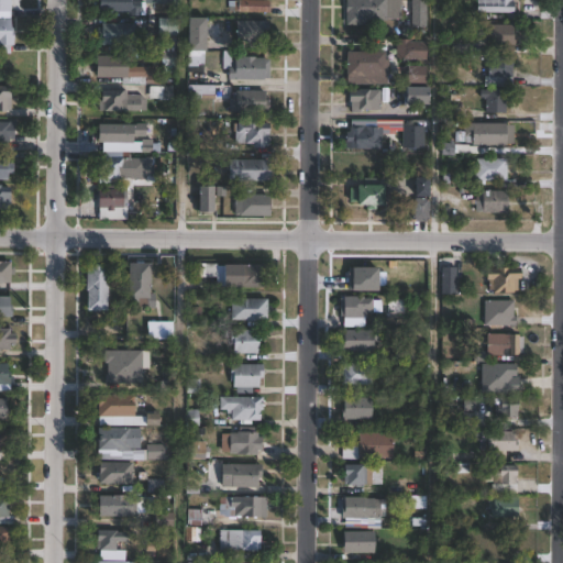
[(0,0),(10,0),(11,12),(0,12),(0,0)]
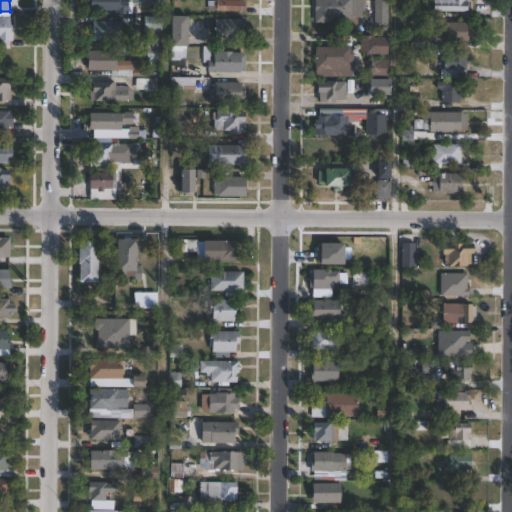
[(119,0),(119,1),(127,2),(127,14),(117,14),(117,12),(88,11),(88,0),(119,0)]
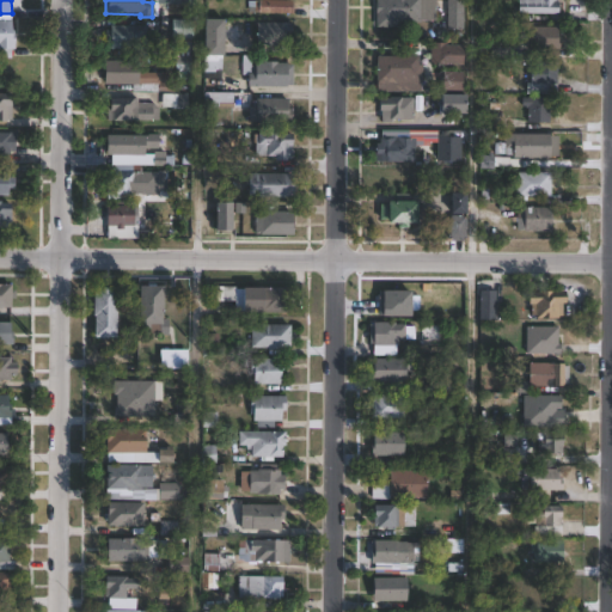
[(258,0),(293,1),(292,14),(257,13),(257,12),(248,11),(248,1),(258,2),(258,0)]
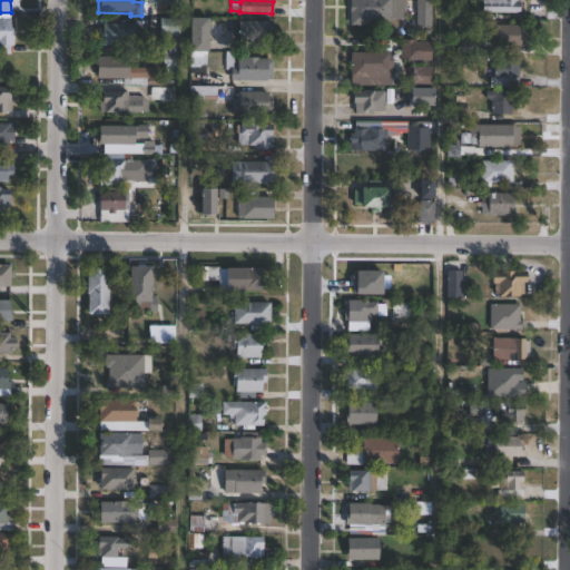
[(404,0),(404,19),(391,19),(391,21),(370,21),(369,26),(350,26),(350,0),(404,0)]
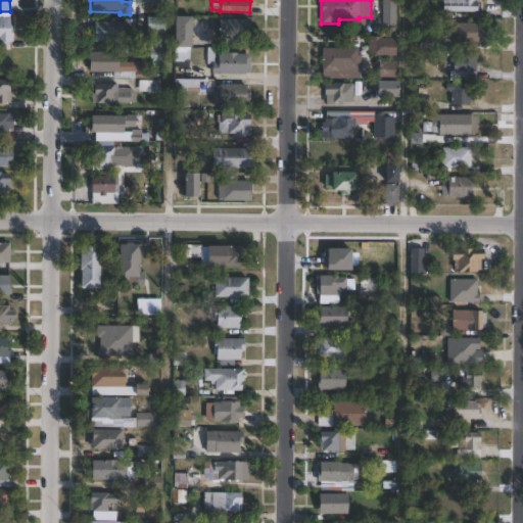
[(396,0),(396,26),(382,26),(382,0),(396,0)]
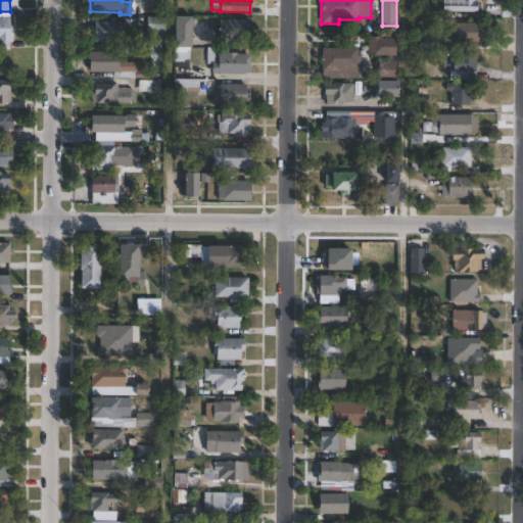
[(476,0),(476,12),(443,11),(443,0),(476,0)]
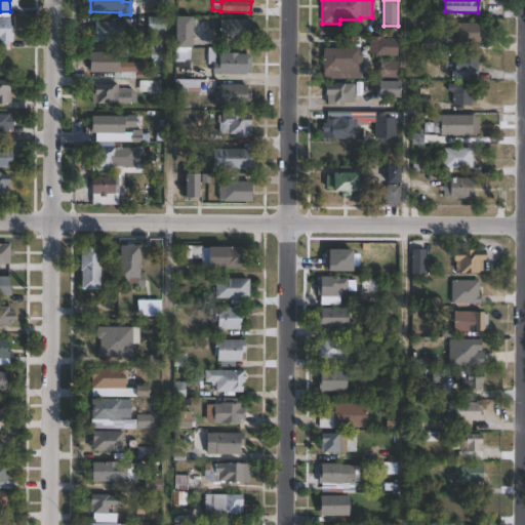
[(191,48),(174,48),(174,16),(191,17),(191,48)]
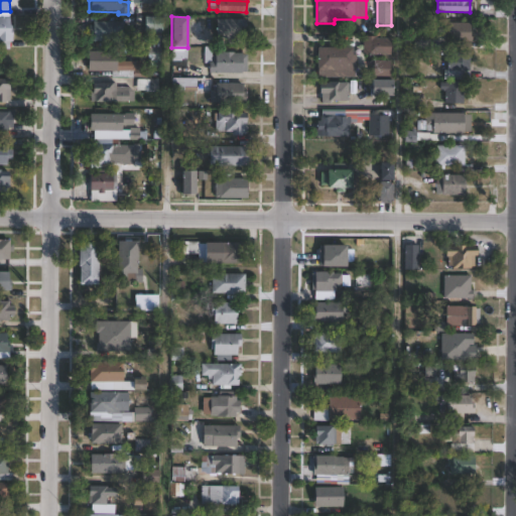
[(0,17),(11,17),(11,49),(0,49),(0,17)]
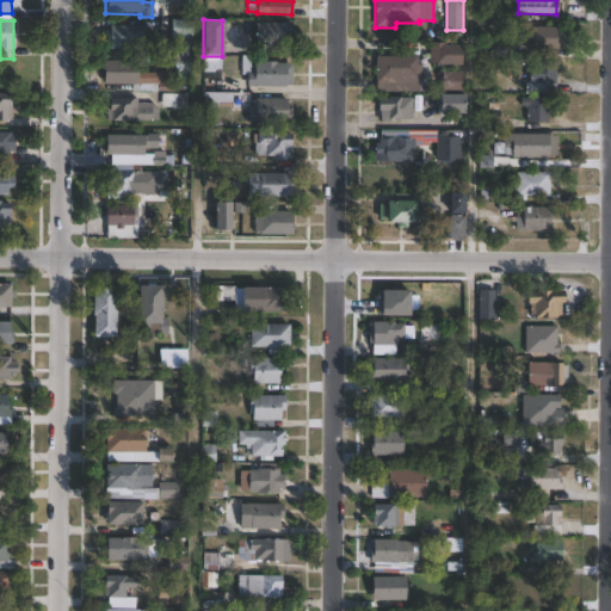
[(190,50),(171,50),(171,20),(191,20),(191,36),(190,36),(190,50)]
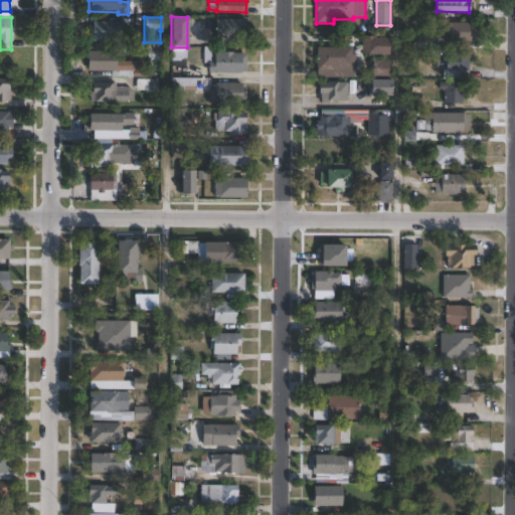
[(247,40),(215,40),(215,19),(247,19),(247,40)]
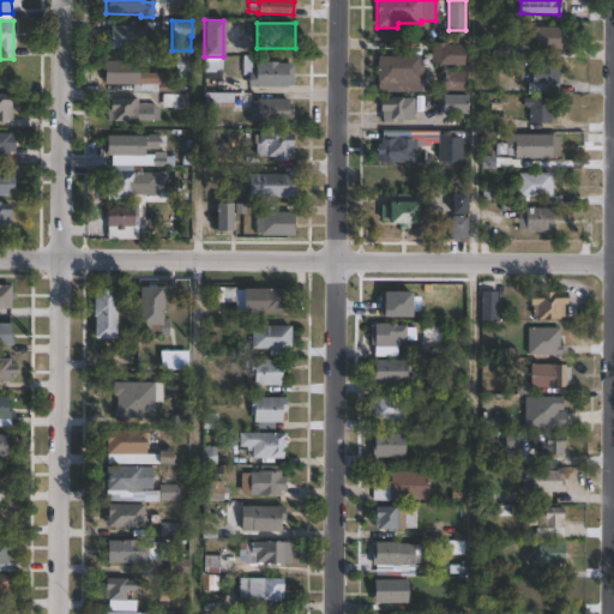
[(146,26),(146,34),(149,34),(149,50),(104,49),(104,31),(109,31),(109,26),(146,26)]
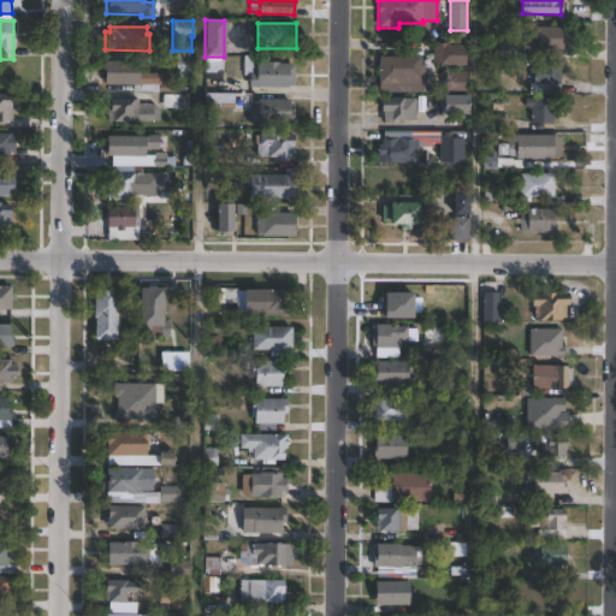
[(562,28),(562,37),(563,37),(563,51),(531,51),(531,27),(562,28)]
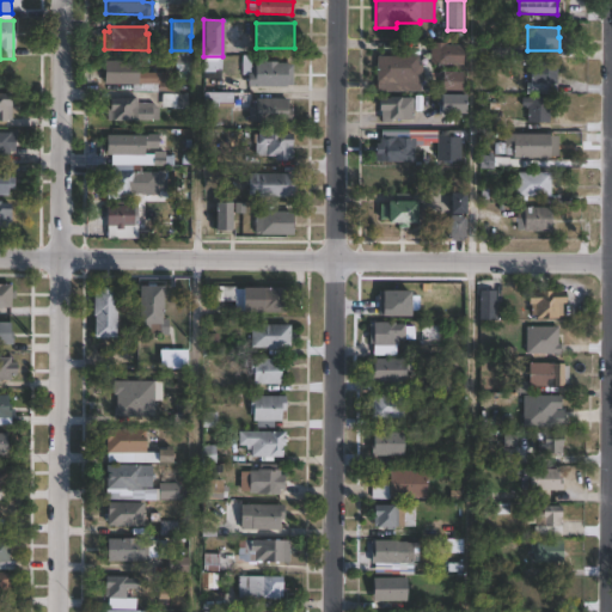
[(447,43),(447,46),(463,47),(463,65),(430,65),(430,43),(447,43)]
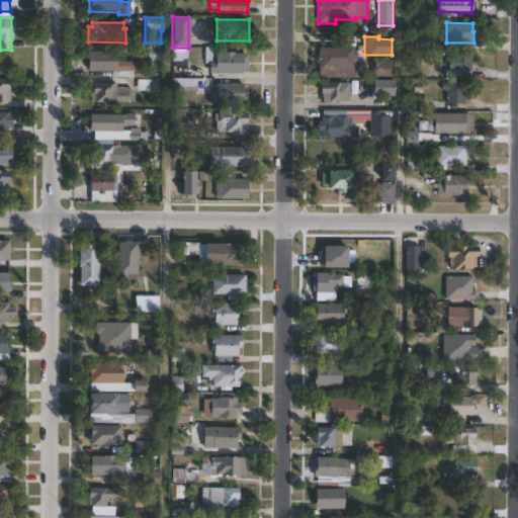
[(432,49),(415,49),(415,36),(432,36),(432,49)]
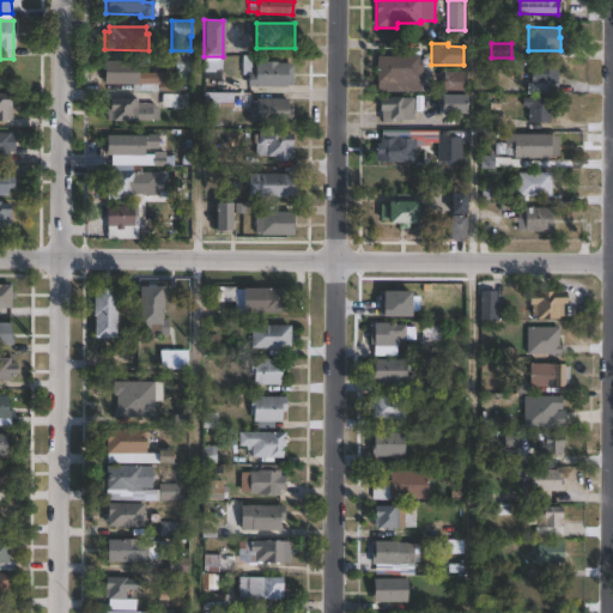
[(192,56),(192,78),(176,78),(176,71),(168,71),(168,56),(192,56)]
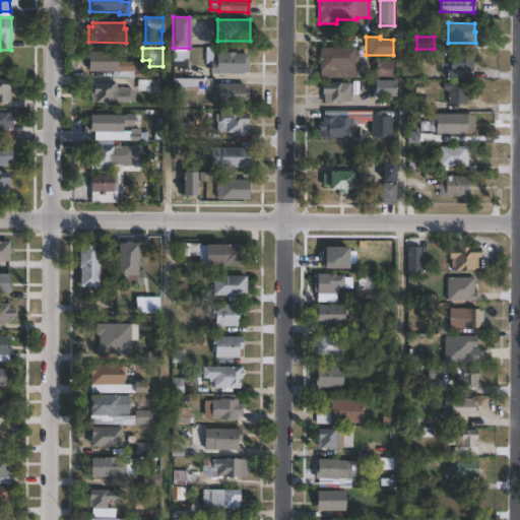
[(355,49),(355,56),(359,56),(359,78),(319,78),(320,49),(355,49)]
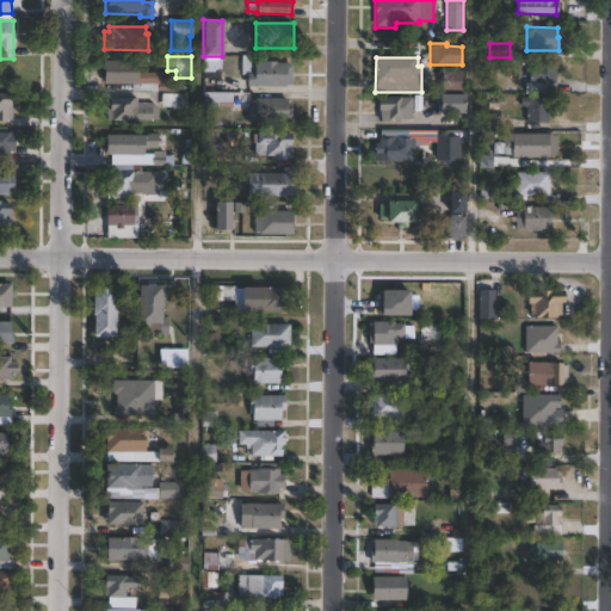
[(136,61),(136,73),(167,73),(167,82),(173,82),(173,92),(133,91),(133,87),(103,86),(104,61),(136,61)]
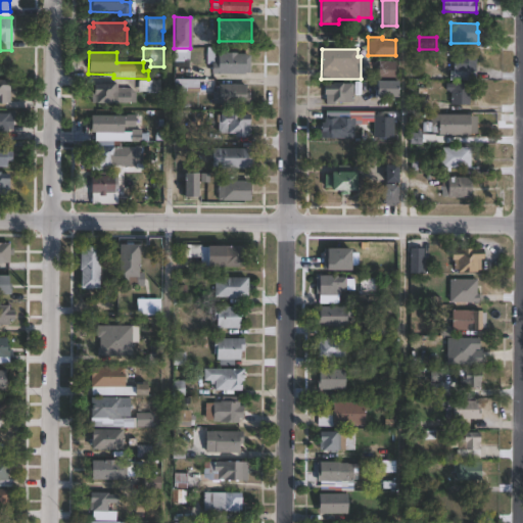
[(245,53),(245,56),(249,56),(248,73),(244,73),(244,75),(211,75),(211,62),(212,62),(214,55),(218,55),(218,54),(225,54),(225,53),(245,53)]
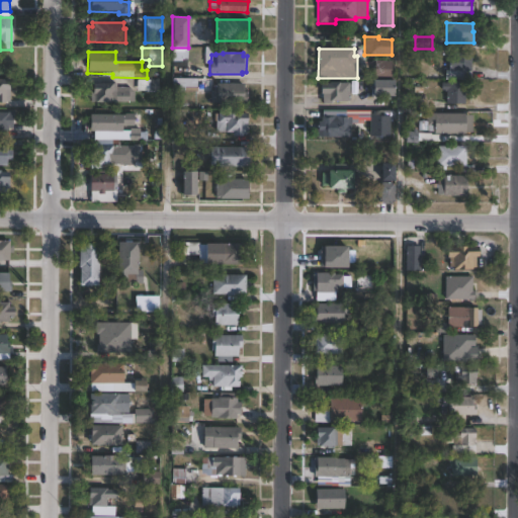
[(470,71),(448,71),(449,53),(470,53),(470,71)]
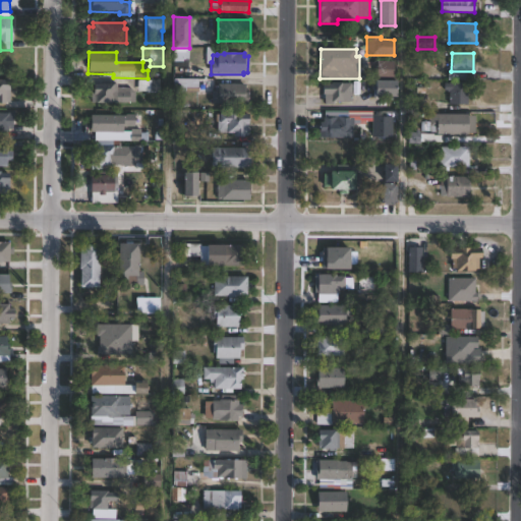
[(393,76),(377,76),(377,62),(393,62),(393,76)]
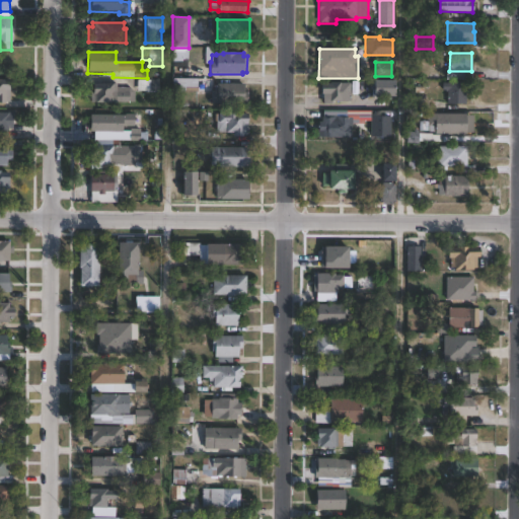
[(0,79),(9,80),(8,102),(4,102),(4,104),(0,104),(0,79)]
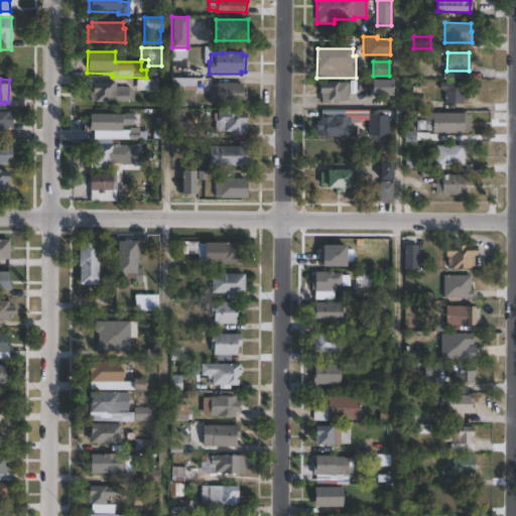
[(183,92),(171,92),(171,79),(197,79),(197,87),(183,87),(183,92)]
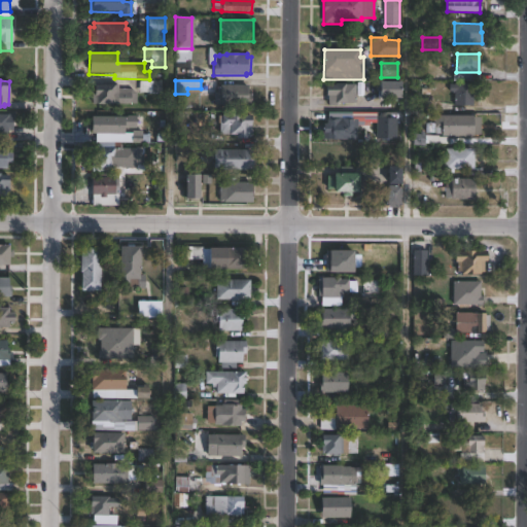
[(161,94),(139,93),(140,81),(162,81),(161,94)]
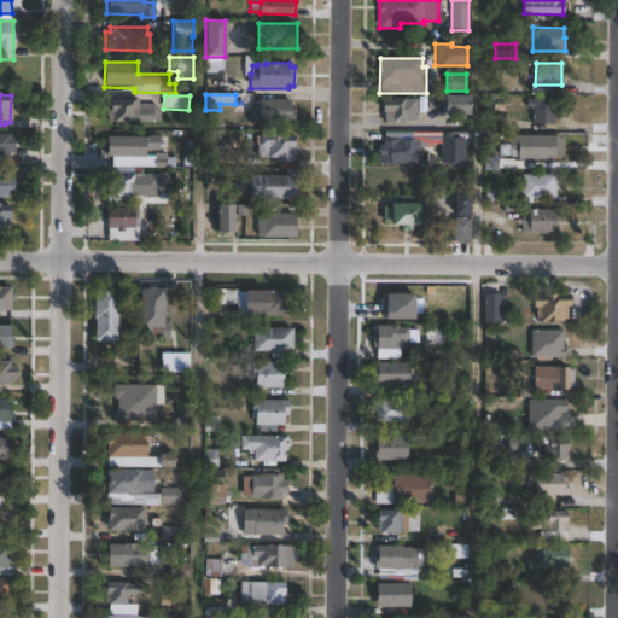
[(417,95),(417,122),(396,122),(396,126),(384,126),(384,112),(383,112),(383,95),(417,95)]
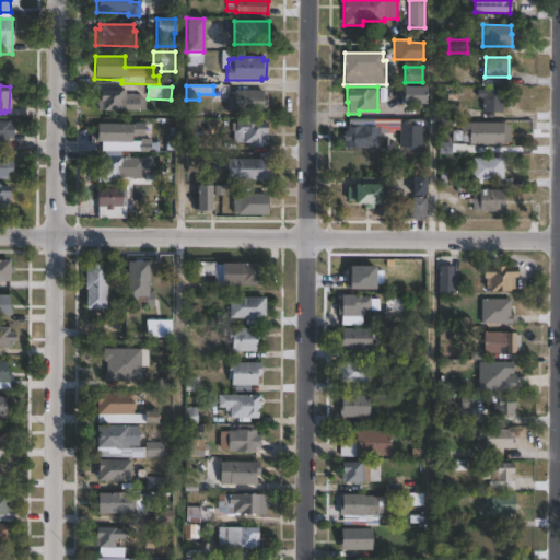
[(427,105),(403,105),(403,88),(427,88),(427,105)]
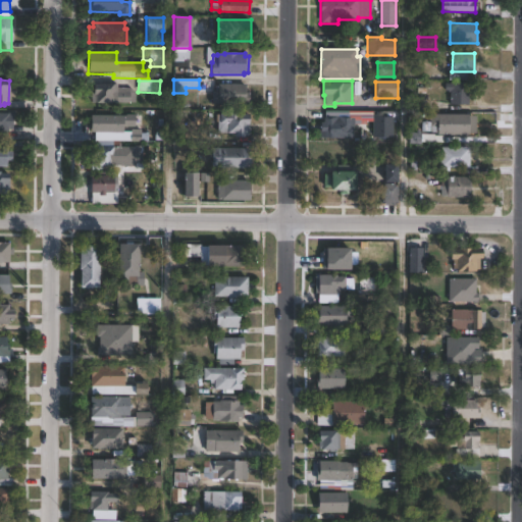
[(473,83),(472,95),(469,95),(469,105),(451,105),(451,92),(448,92),(448,91),(446,91),(446,84),(451,84),(451,83),(473,83)]
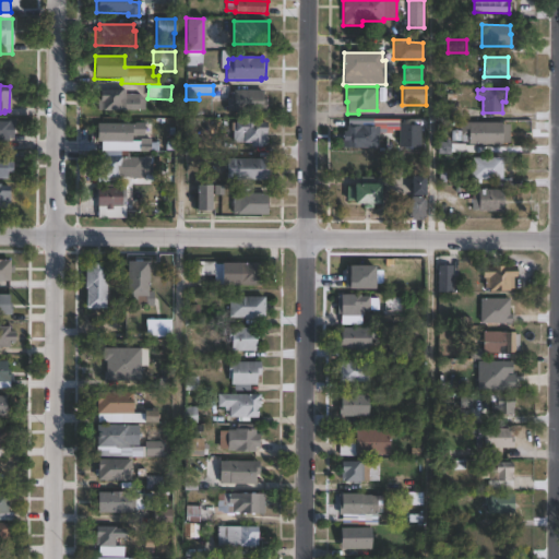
[(126,91),(126,94),(140,94),(144,99),(144,110),(139,110),(97,111),(98,90),(126,91)]
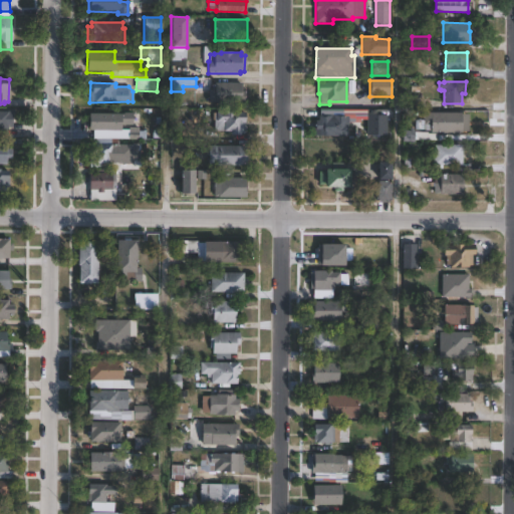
[(241,83),(241,92),(245,92),(245,103),(208,103),(208,92),(211,92),(211,84),(214,84),(214,83),(241,83)]
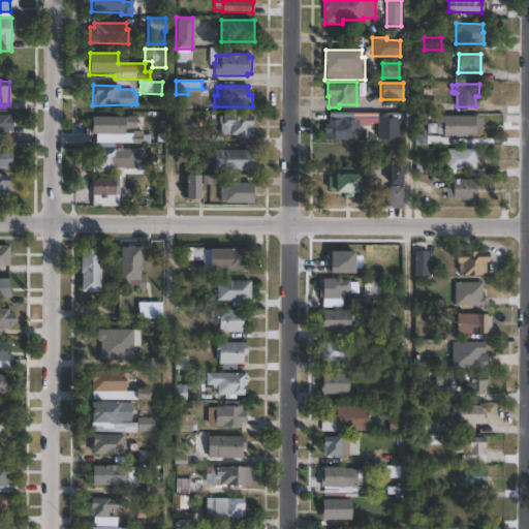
[(0,115),(12,115),(12,131),(7,131),(7,139),(0,138),(0,115)]
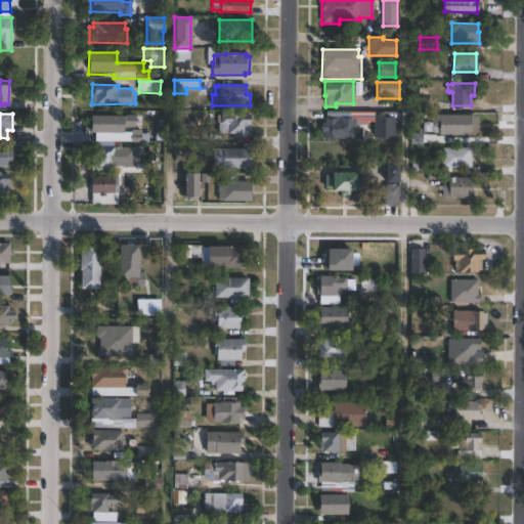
[(239,114),(239,116),(250,116),(249,136),(246,136),(246,138),(234,138),(234,134),(218,134),(218,115),(227,115),(227,114),(239,114)]
